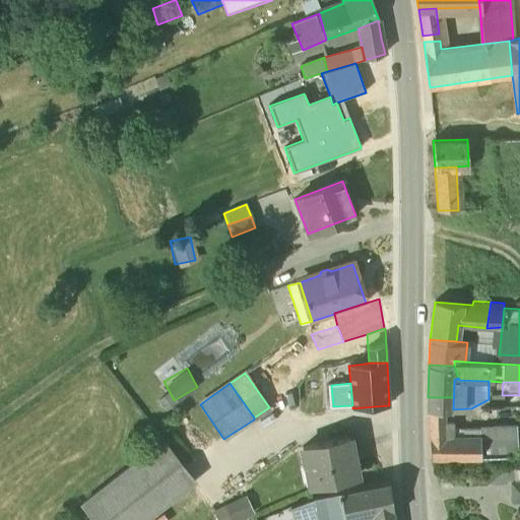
[(453,409),(453,397),(428,397),(428,409),(445,409),(453,409)]
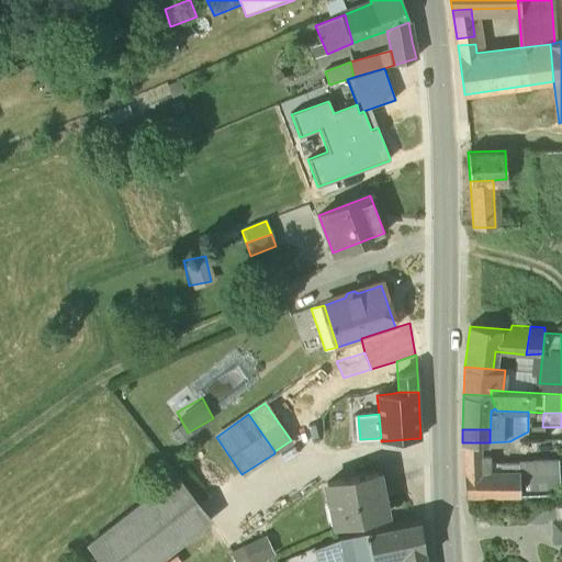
[(481,442),(462,442),(463,456),(480,456),(481,442)]
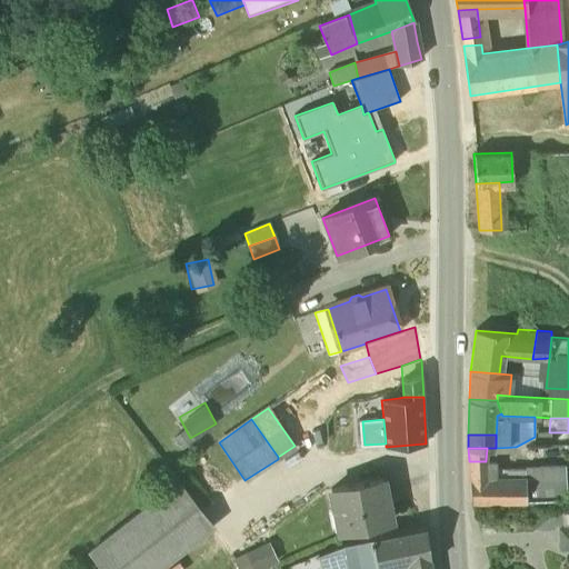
[(486,461),(469,461),(470,500),(566,498),(566,469),(508,470),(508,479),(495,479),(495,461),(486,461)]
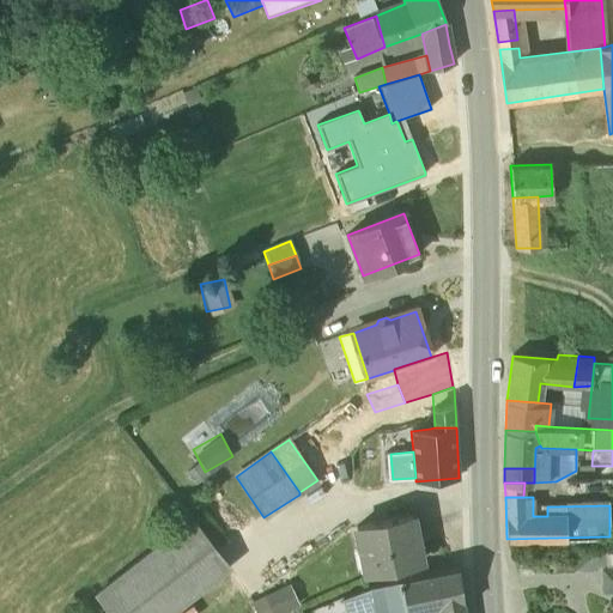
[(411,517),(356,529),(365,574),(420,563),(411,517)]
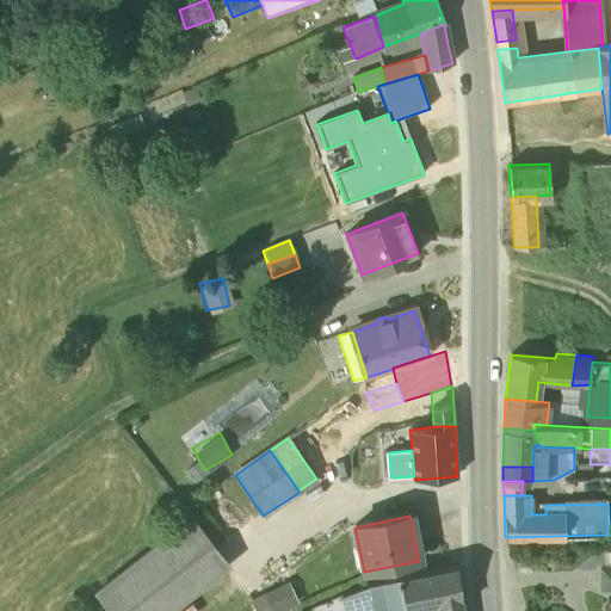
[(168,610),(228,565),(190,518),(98,592),(112,610),(168,610)]
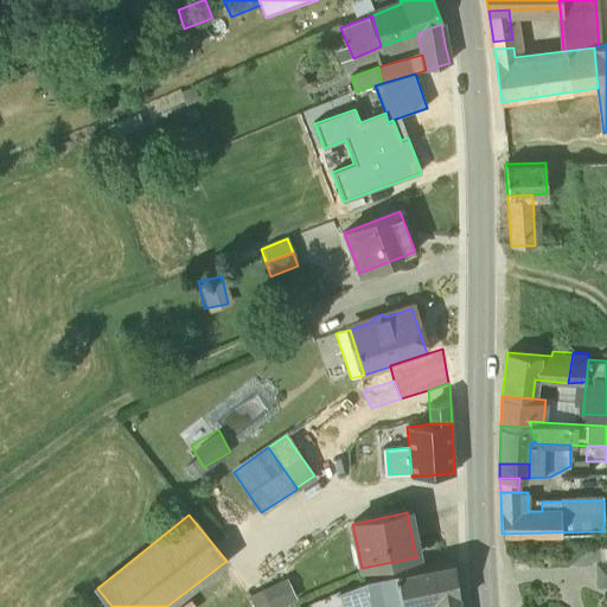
[(460,606),(453,564),(397,575),(402,605),(435,599),(435,606),(460,606)]
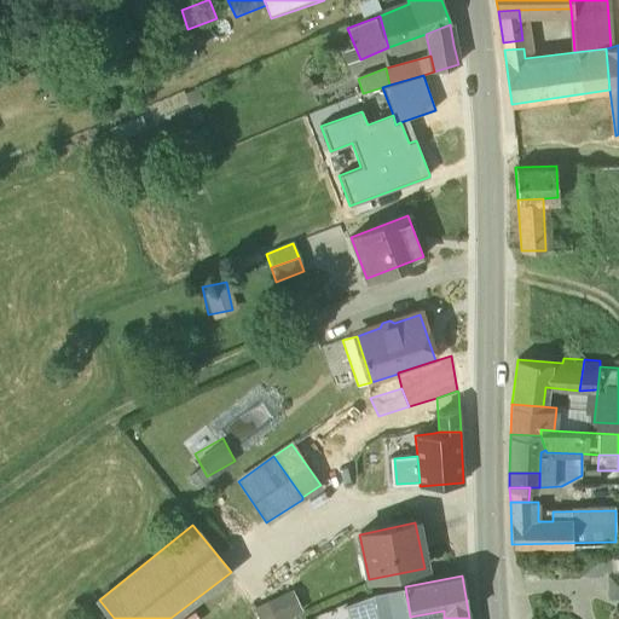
[(405,586),(374,593),(379,618),(399,618),(410,617),(405,586)]
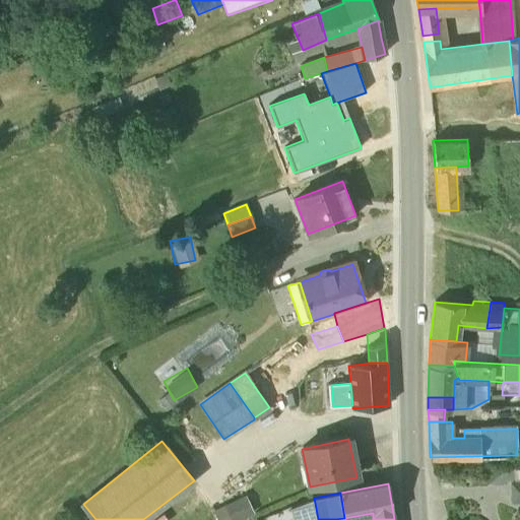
[(246,497),(215,512),(219,519),(242,519),(254,514),(246,497)]
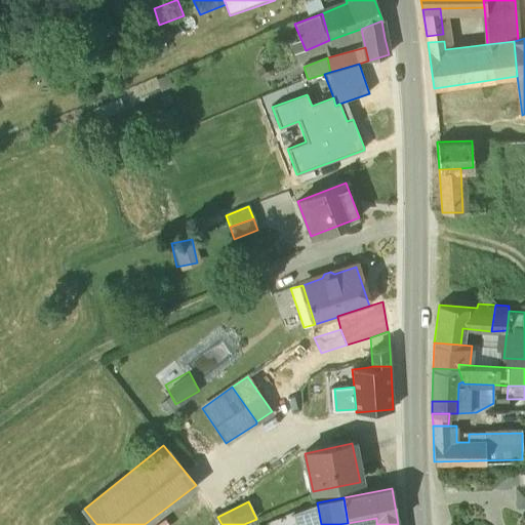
[(321,524),(317,502),(293,513),(296,524),(321,524)]
